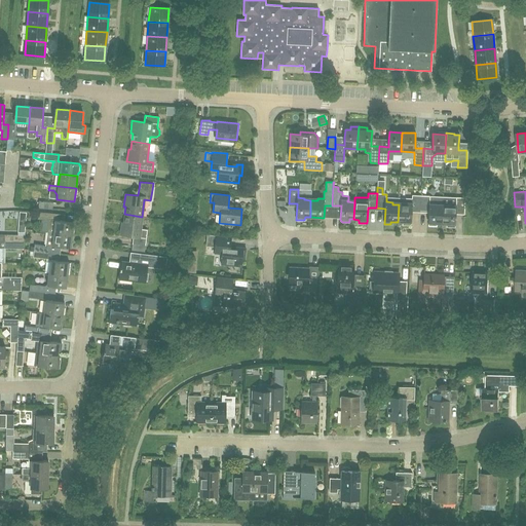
[(399,204),(398,222),(403,222),(403,225),(410,225),(411,224),(412,210),(420,210),(421,196),(412,195),(412,198),(399,197),(399,204)]
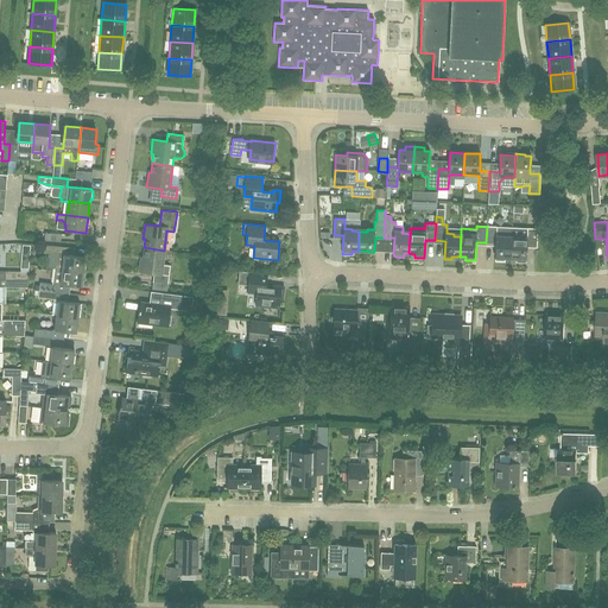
[(498,227),(487,227),(486,242),(496,244),(495,258),(495,261),(505,261),(505,258),(511,259),(512,239),(512,228),(498,228),(498,227)]
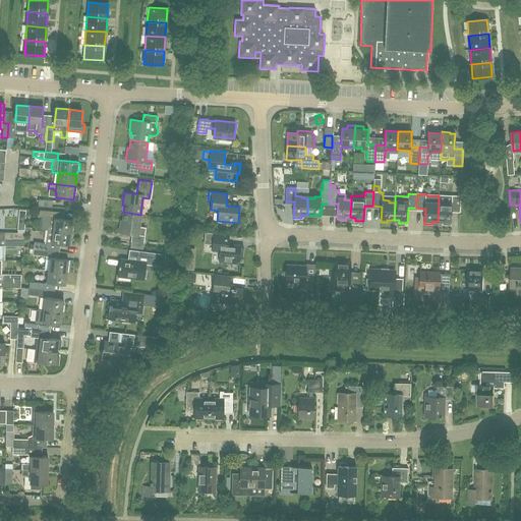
[(439,205),(438,222),(443,222),(443,225),(451,226),(451,222),(452,210),(460,211),(461,196),(452,195),(451,204),(445,204),(445,206),(439,205)]
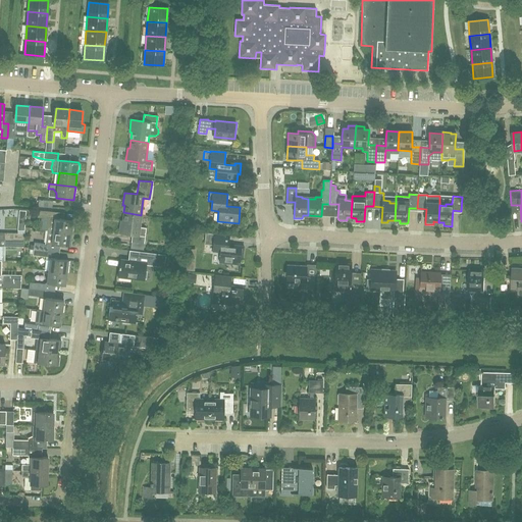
[(52,218),(52,212),(38,210),(38,211),(38,214),(38,217),(48,218),(47,230),(53,231),(71,233),(73,220),(63,219),(52,218)]
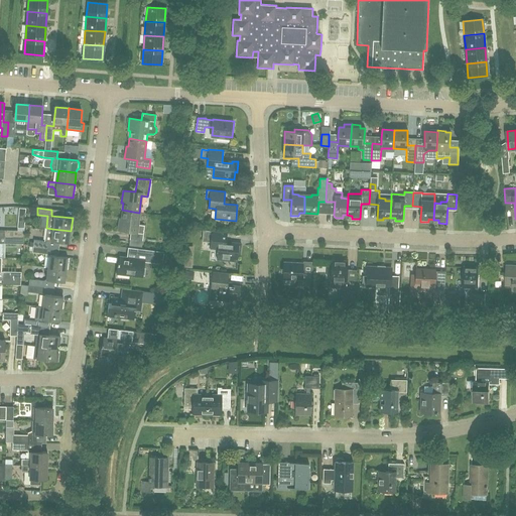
[(141,247),(143,231),(144,225),(138,225),(139,213),(122,210),(121,219),(119,219),(118,231),(130,232),(128,245),(141,247)]
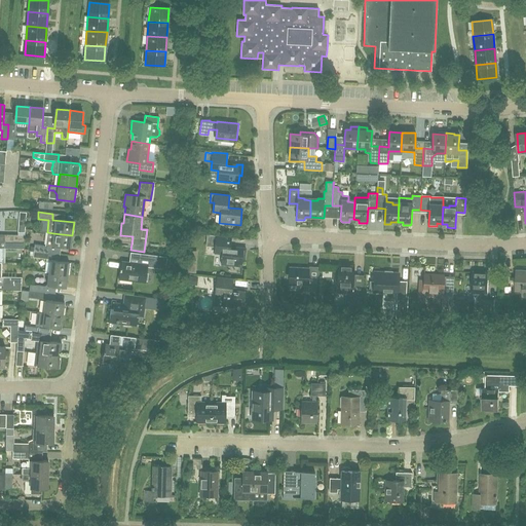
[(71,248),(72,235),(53,233),(52,246),(71,248)]
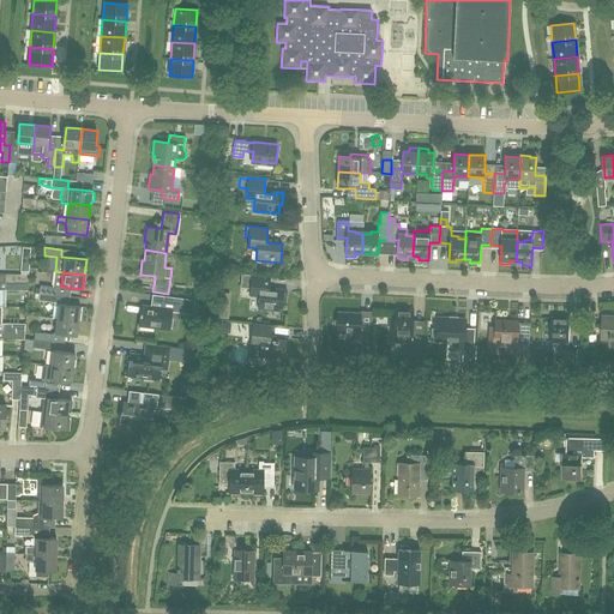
[(270,277),(252,275),(242,274),(240,288),(251,289),(250,295),(259,296),(258,308),(282,311),(283,302),(286,302),(287,289),(269,288),(270,277)]
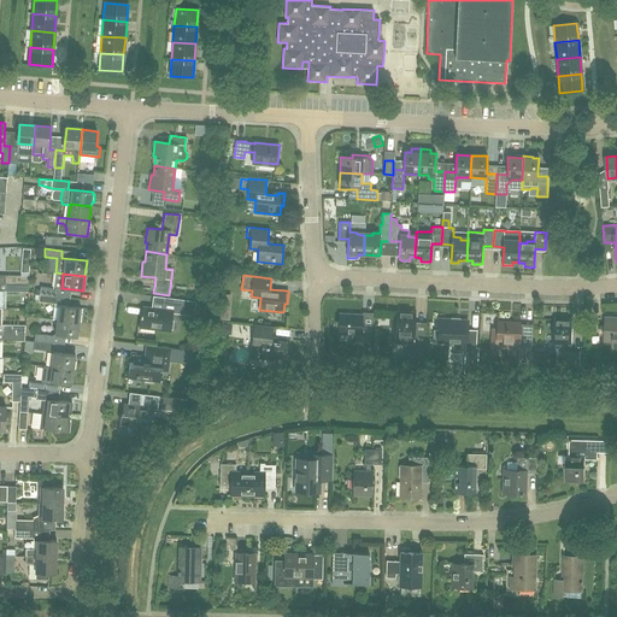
[(194,316),(197,301),(165,298),(163,310),(144,306),(142,315),(141,315),(140,327),(170,330),(172,312),(194,316)]
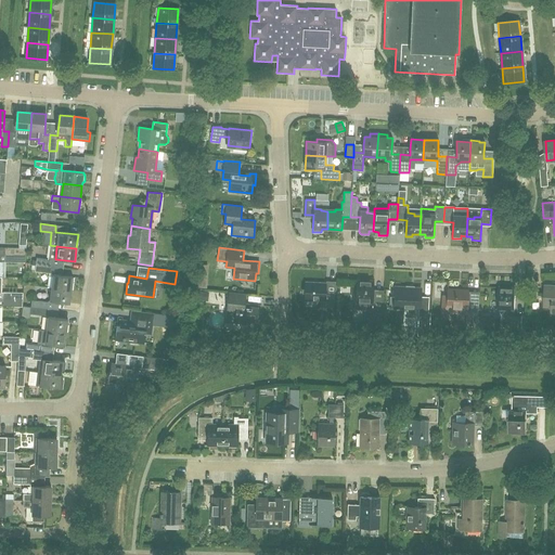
[(72,291),(73,278),(49,274),(48,288),(52,288),(72,291)]
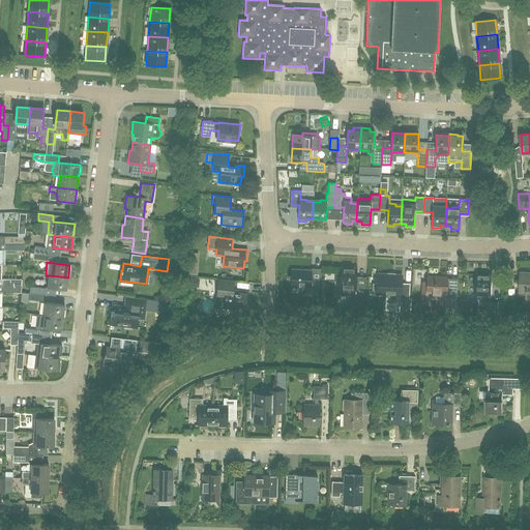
[(188,274),(190,274),(197,275),(198,264),(189,264),(188,274)]
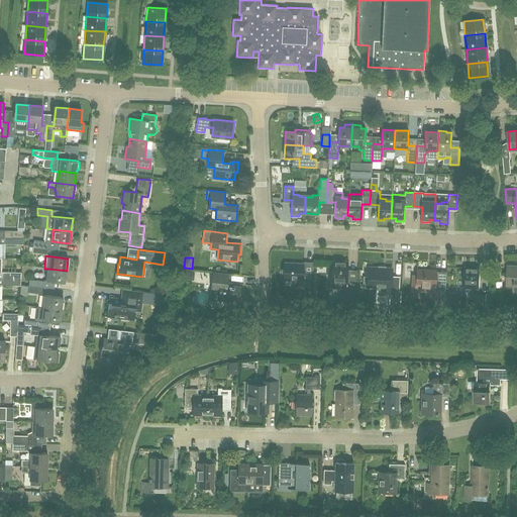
[(347,281),(347,263),(331,262),(331,267),(328,267),(327,278),(331,278),(331,282),(341,282),(341,288),(339,288),(339,300),(347,300),(347,302),(353,302),(353,288),(345,288),(345,281),(347,281)]
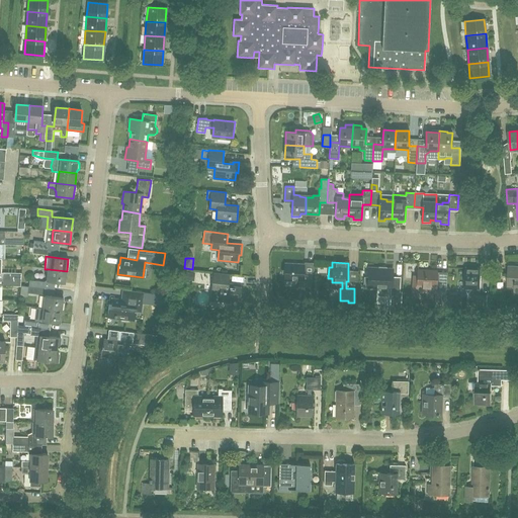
[(311,287),(312,273),(304,272),(305,265),(284,264),(284,279),(303,280),(303,286),(311,287)]
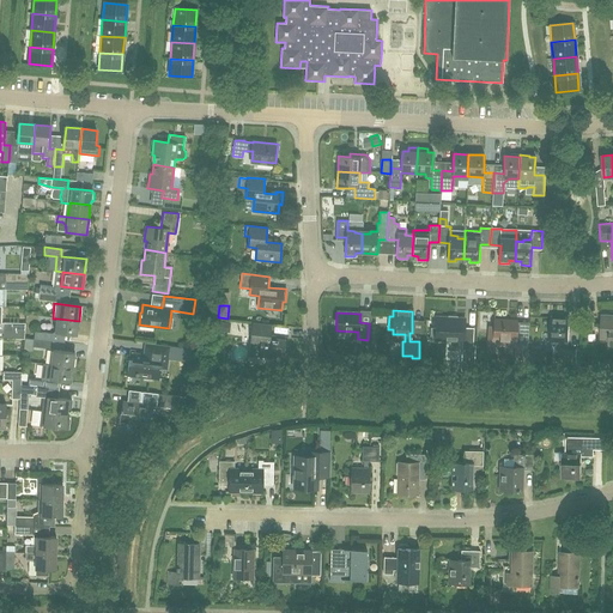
[(612,347),(612,314),(601,314),(601,339),(608,339),(608,347),(612,347)]
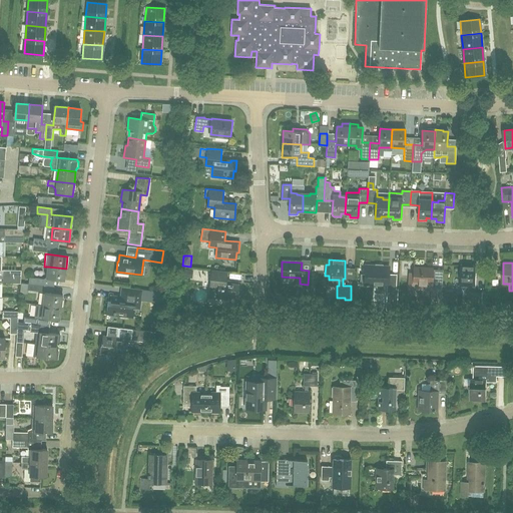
[(396,289),(397,275),(389,274),(389,267),(365,265),(365,273),(370,273),(369,280),(388,281),(387,288),(396,289)]
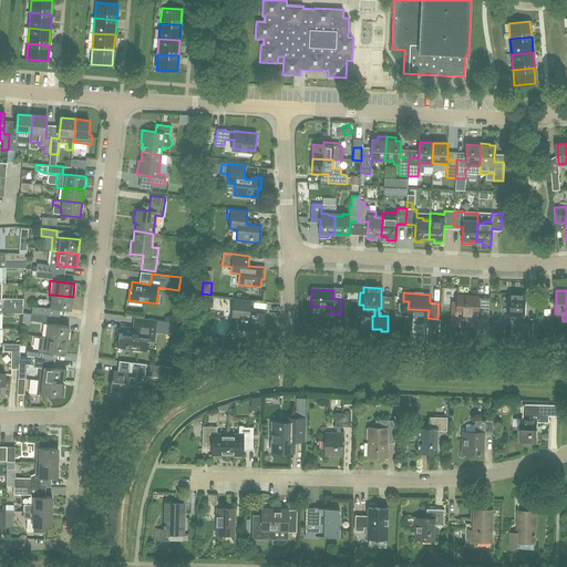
[(526,315),(527,295),(509,294),(508,313),(519,315),(519,322),(517,322),(517,336),(533,337),(533,323),(524,322),(524,315),(526,315)]
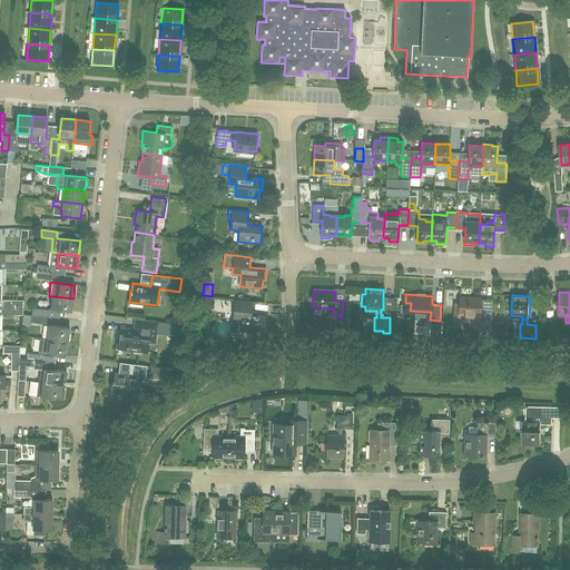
[(71,312),(74,298),(53,296),(51,310),(71,312)]
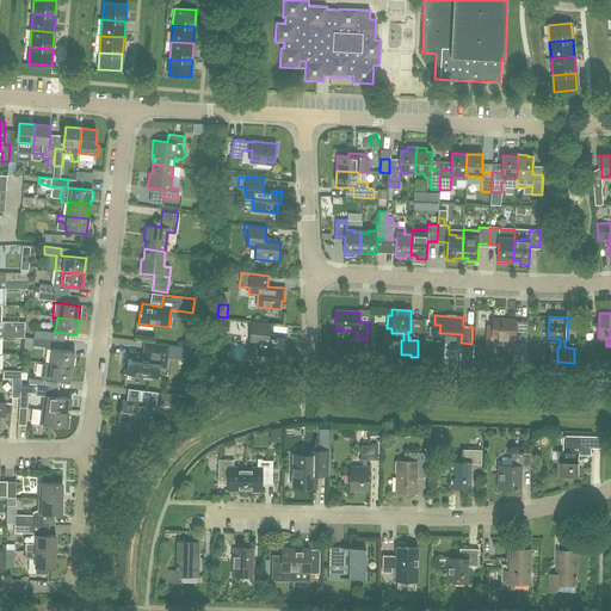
[(516,328),(516,320),(493,318),(493,326),(487,326),(486,344),(513,345),(513,353),(523,355),(524,346),(525,329),(516,328)]
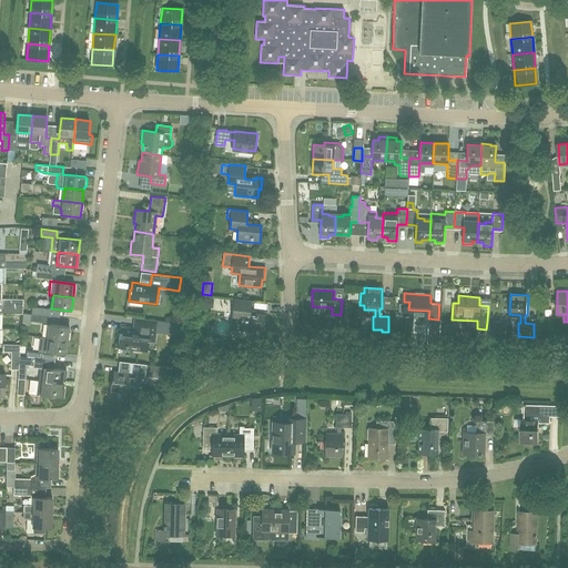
[(263,333),(264,314),(250,313),(251,301),(234,298),(232,318),(231,330),(263,333)]
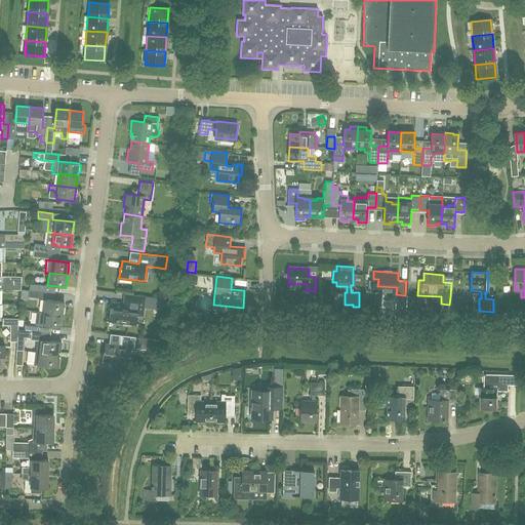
[(160,306),(160,297),(144,295),(143,304),(160,306)]
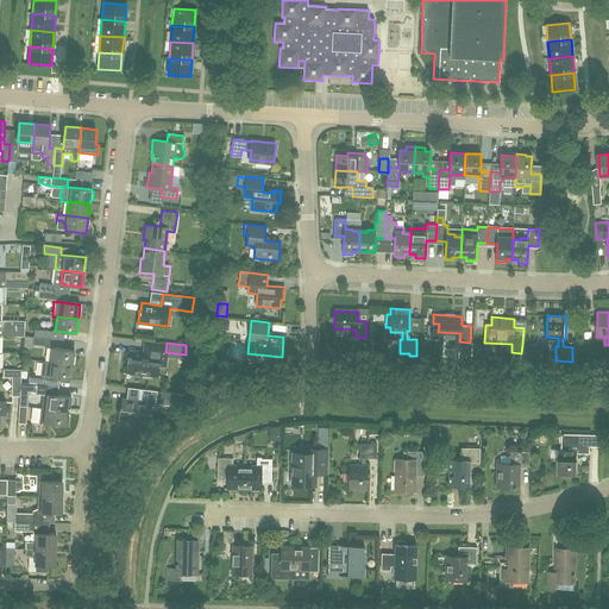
[(73,365),(74,350),(54,347),(51,363),(73,365)]
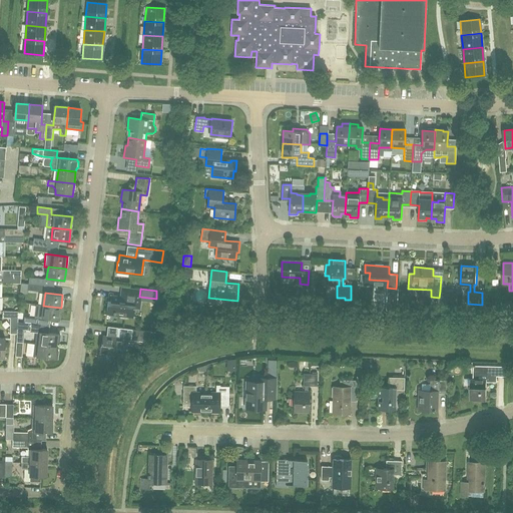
[(133,317),(135,299),(111,296),(110,302),(108,302),(106,316),(106,317),(107,315),(117,316),(117,318),(128,319),(128,317),(140,319),(140,318),(133,317)]
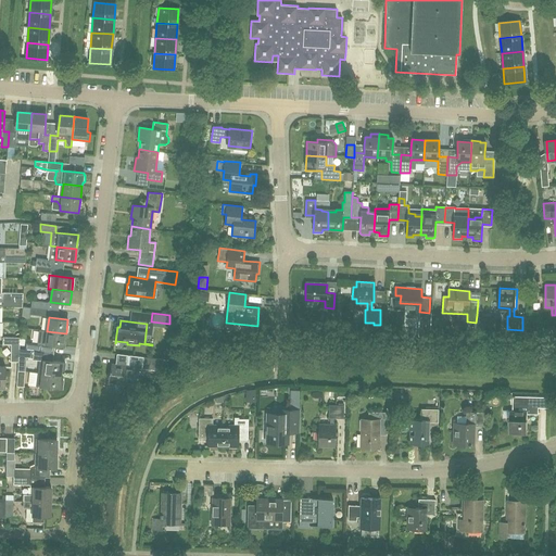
[(65,346),(66,333),(47,331),(46,344),(65,346)]
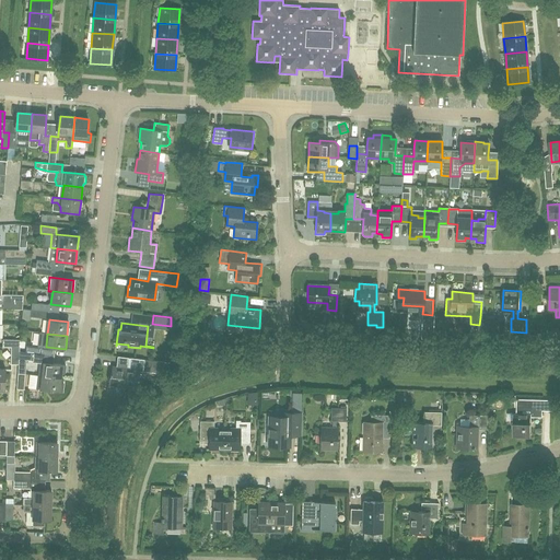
[(203,342),(210,349),(213,346),(207,338),(203,342)]
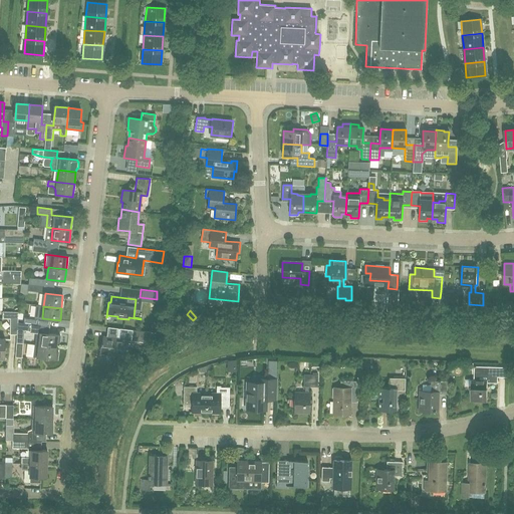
[(24,324),(21,323),(18,323),(17,329),(20,329),(31,331),(30,332),(37,333),(37,334),(36,344),(56,347),(57,343),(59,343),(60,335),(45,333),(45,329),(37,328),(38,325),(24,323),(24,324)]
